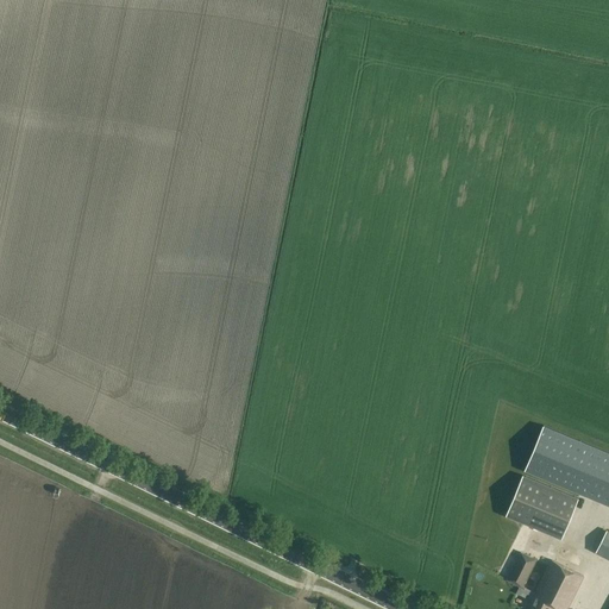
[(608,453),(541,426),(523,471),(608,506),(608,453)]
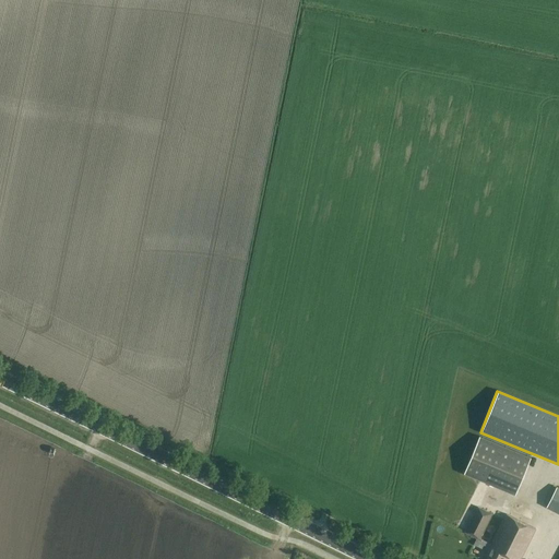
[(515,495),(531,458),(479,436),(463,473),(515,495)]
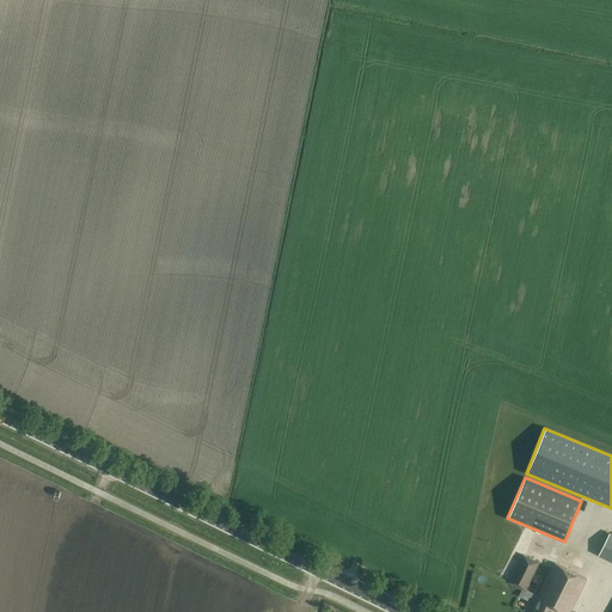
[(542,544),(544,538),(530,532),(521,550),(534,555),(537,550),(546,554),(549,546),(542,544)]
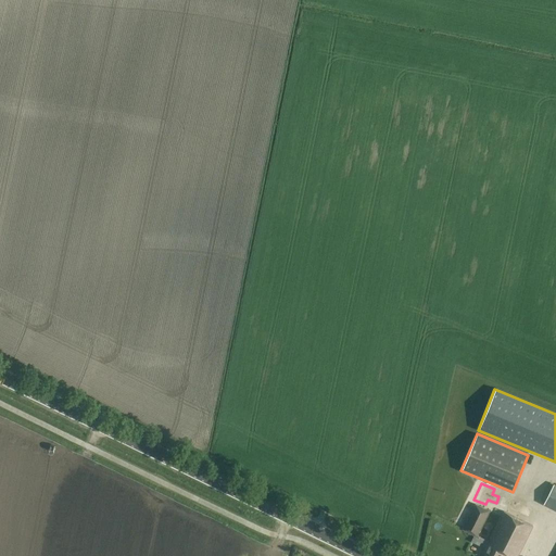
[(555,509),(555,485),(554,484),(544,504),(555,509)]
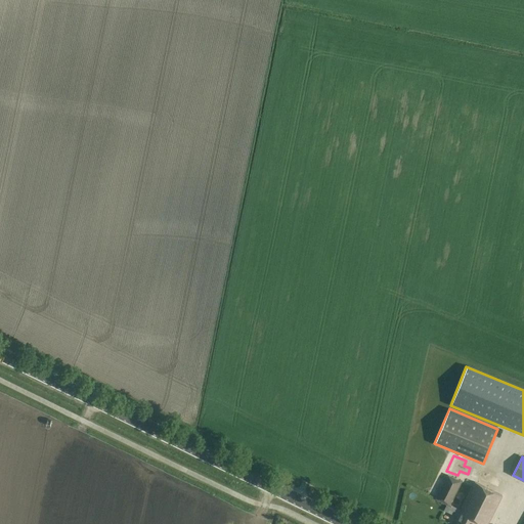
[(448,506),(461,482),(448,475),(436,499),(448,506)]
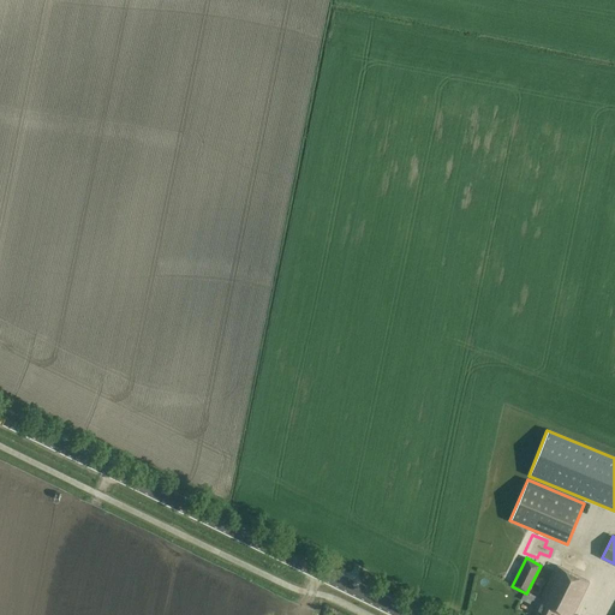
[(563,614),(572,614),(589,583),(557,566),(535,611),(537,613),(535,614),(554,614),(556,611),(563,614)]
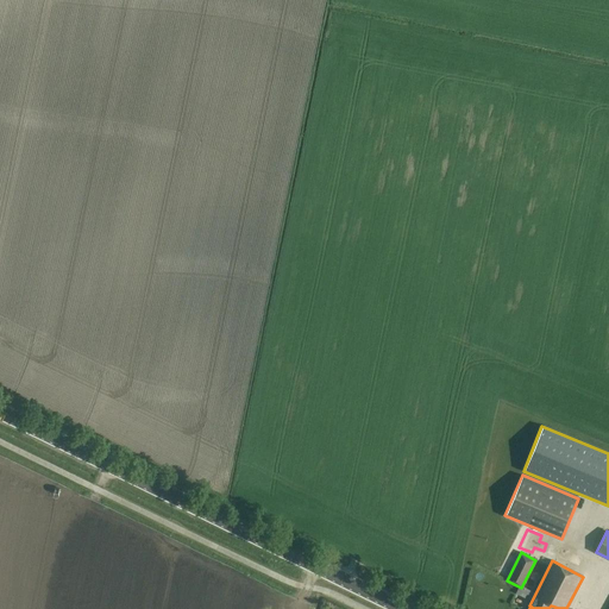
All buildings are outlined.
